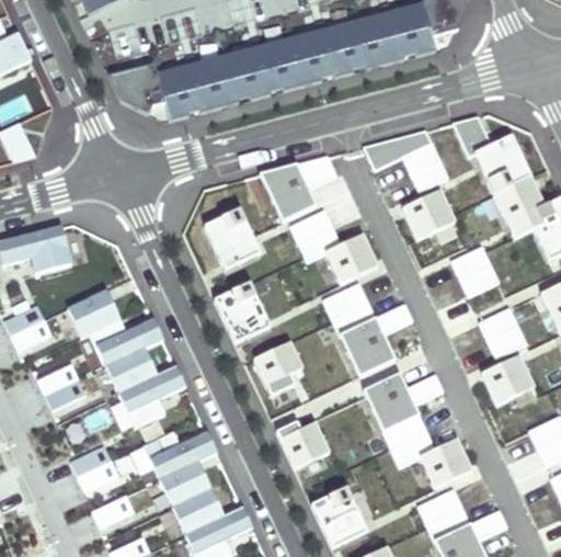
[(80,0),(88,14),(116,0),(80,0)]
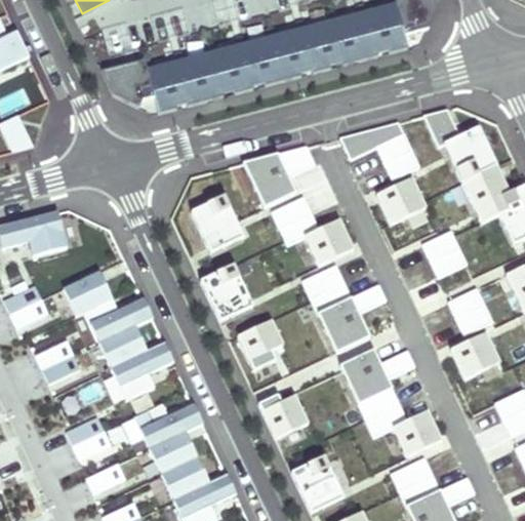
[(392,0),(394,8),(401,37),(403,37),(426,31),(437,5),(434,0),(392,0)]
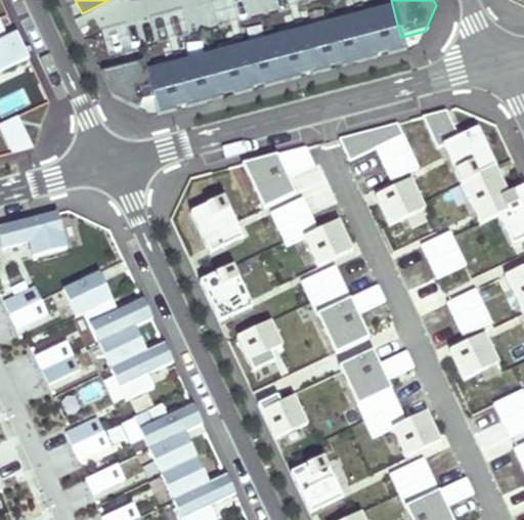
[(356,18),(363,16),(360,6),(353,8),(356,18)]
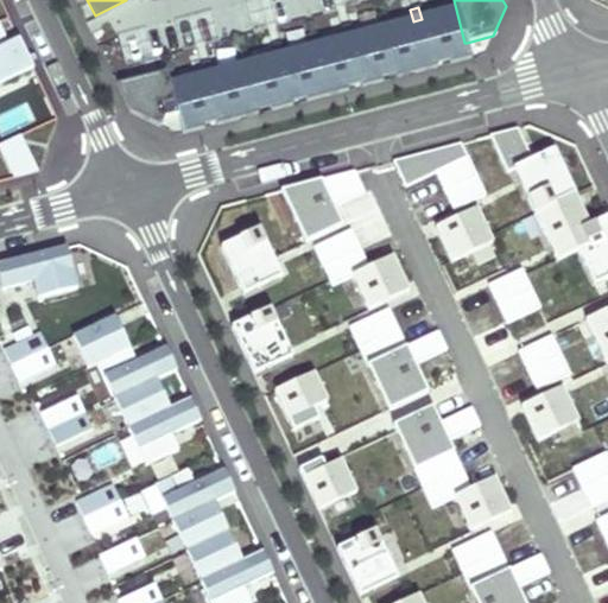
[(464,43),(456,10),(450,12),(422,19),(430,52),(443,49),(447,63),(448,64),(464,59),(469,58),(464,43)]
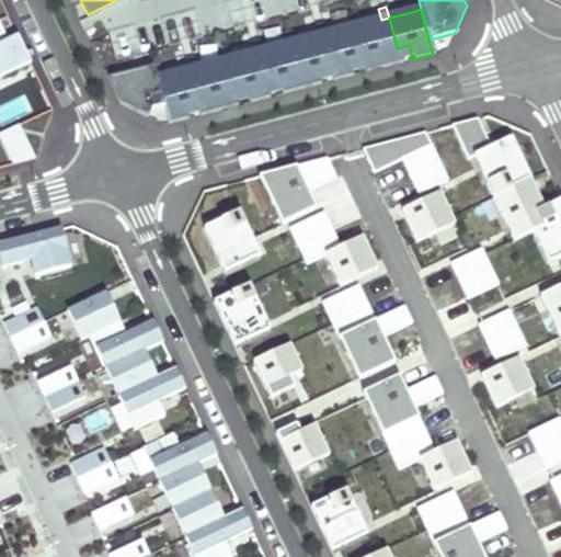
[(381,20),(351,27),(359,59),(363,71),(375,68),(376,69),(392,65),(401,63),(400,61),(397,48),(389,18),(381,20)]
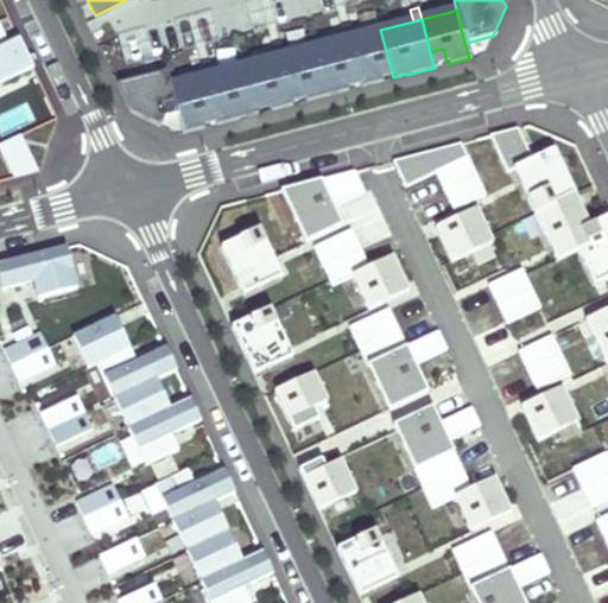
[(350,38),(347,26),(339,27),(342,40),(346,39),(350,38)]
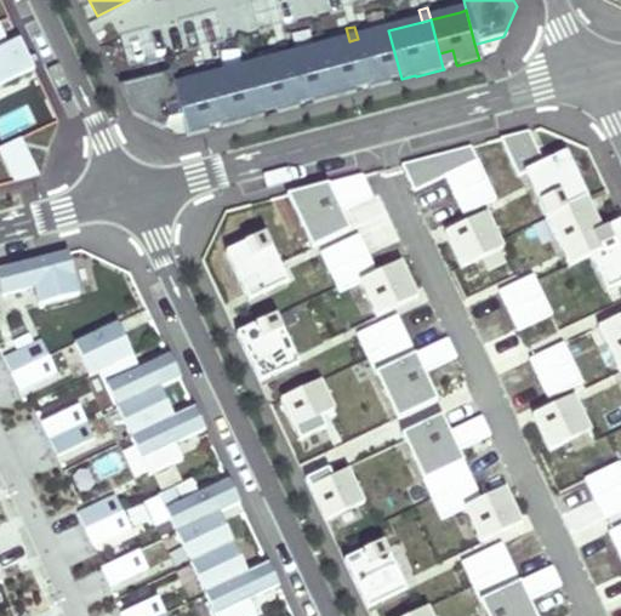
[(398,66),(388,30),(358,39),(353,40),(363,74),(366,89),(366,90),(376,87),(388,84),(387,83),(385,69),(398,66)]
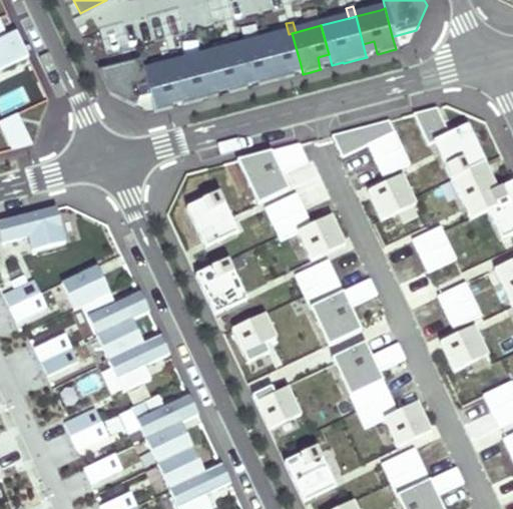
[(274,82),(292,77),(291,76),(288,64),(300,61),(292,33),(289,34),(268,39),(263,41),(274,82)]
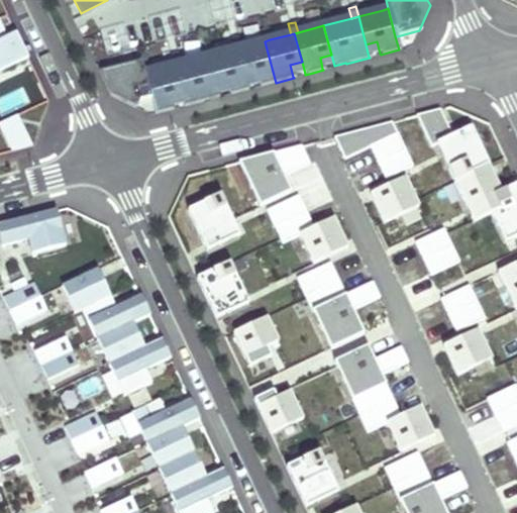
[(14,36),(0,42),(0,73),(25,62),(14,36)]
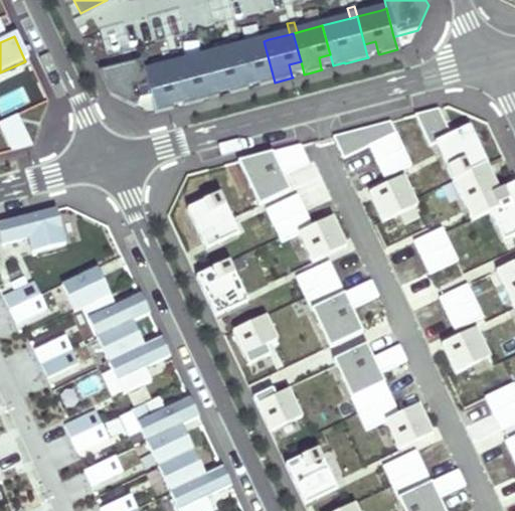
[(237,47),(235,37),(228,39),(231,49),(234,48),(237,47)]
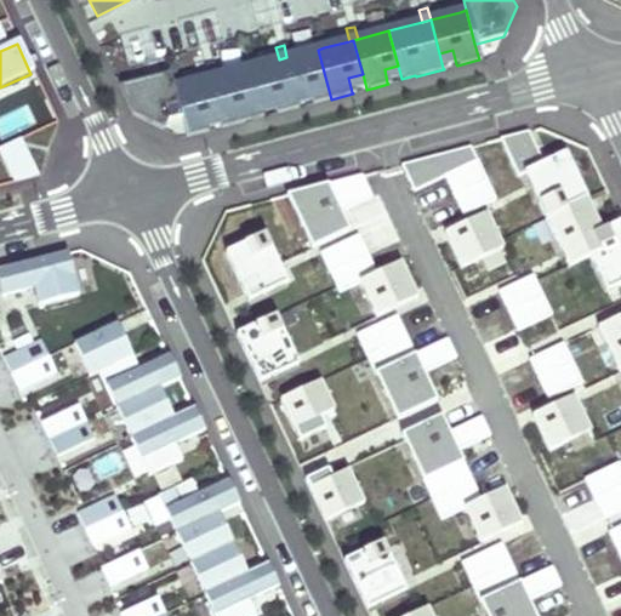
[(309,103),(311,106),(322,102),(331,100),(318,50),(312,51),(286,57),(283,58),(291,92),(306,89),(309,103)]
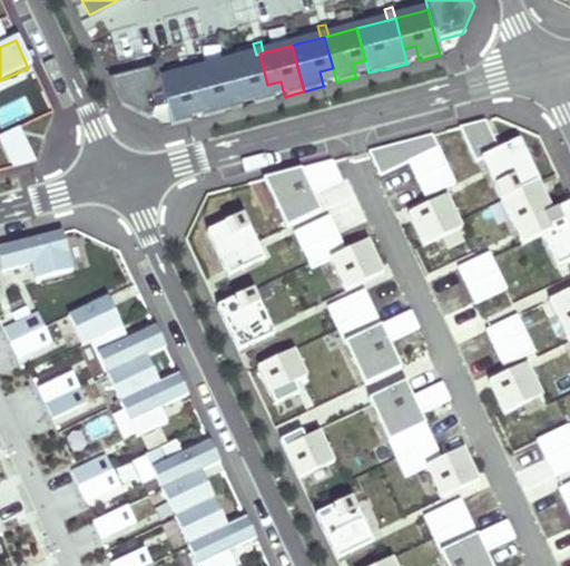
[(403,49),(406,62),(419,59),(415,46),(403,49)]
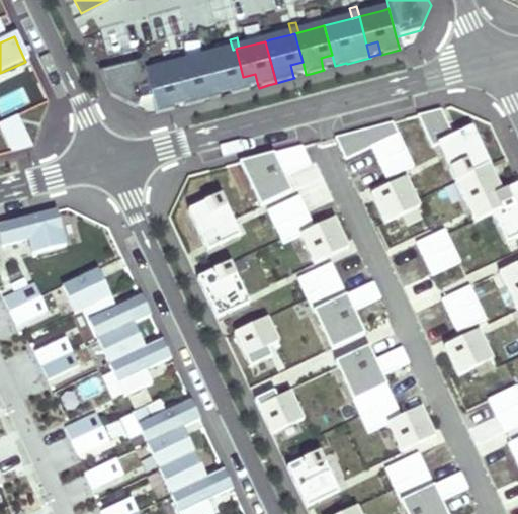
[(233,50),(206,57),(213,85),(226,82),(229,94),(229,96),(238,93),(247,91),(246,89),(243,77),(236,49),(233,50)]
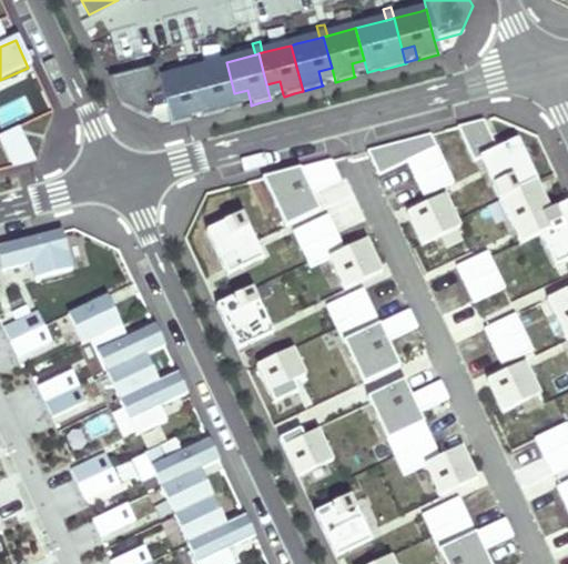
[(352,63),(354,76),(367,72),(364,60),(352,63)]
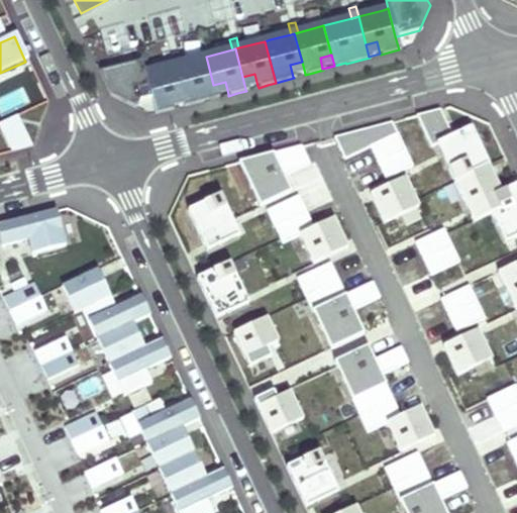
[(213,85),(206,57),(176,65),(171,66),(179,94),(182,106),(182,108),(206,102),(205,100),(209,99),(216,97),(213,85)]
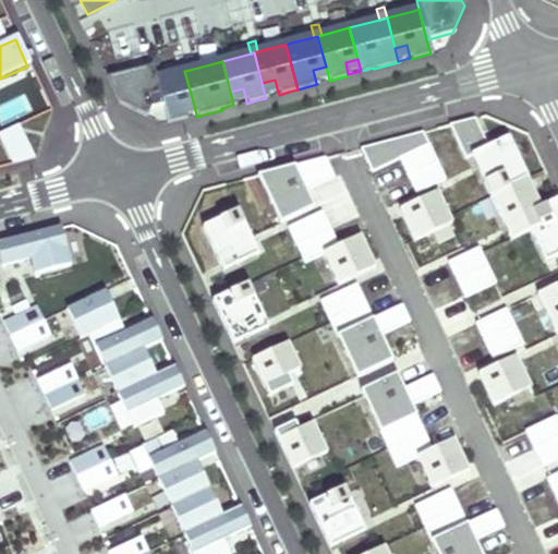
[(326,67),(313,70),(316,83),(329,80),(326,67)]
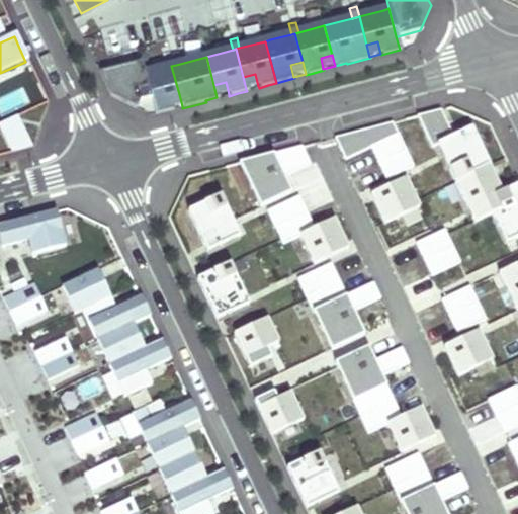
[(140,63),(96,75),(108,98),(134,110),(140,108),(151,105),(142,74),(140,63)]
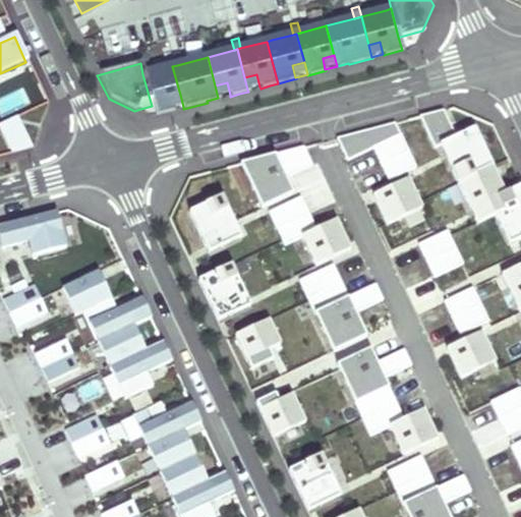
[(180,95),(172,66),(148,72),(142,74),(152,106),(155,117),(172,112),(172,110),(169,98),(180,95)]
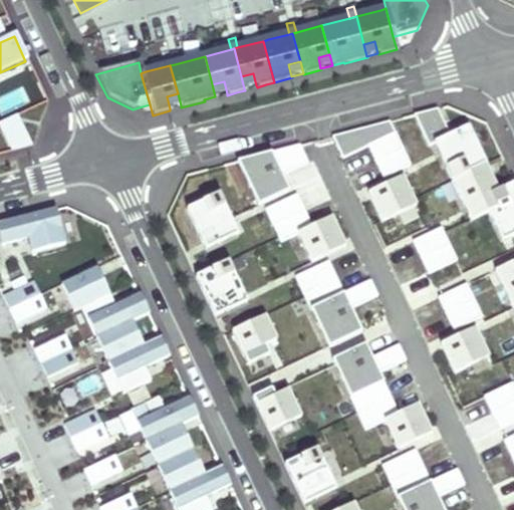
[(253,73),(241,76),(244,88),(256,85),(253,73)]
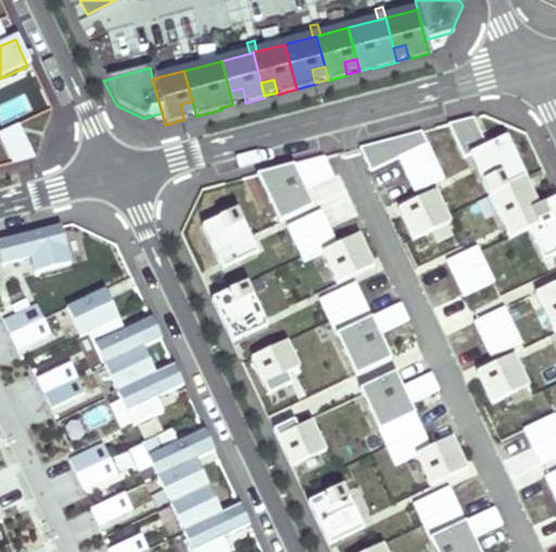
[(242,88),(229,91),(232,104),(245,101),(242,88)]
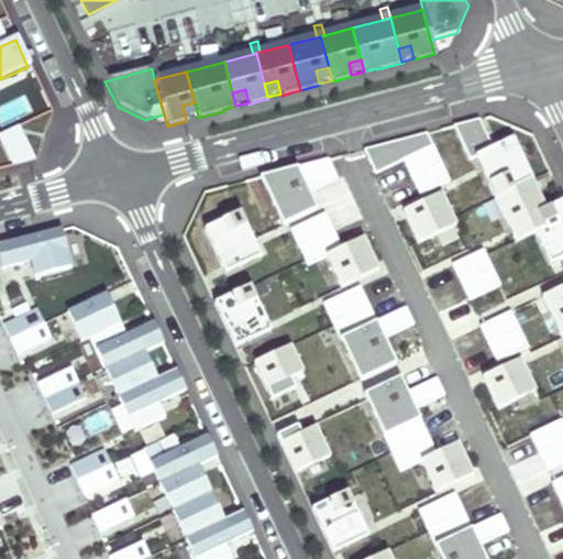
[(195,102),(183,106),(186,119),(198,116),(195,102)]
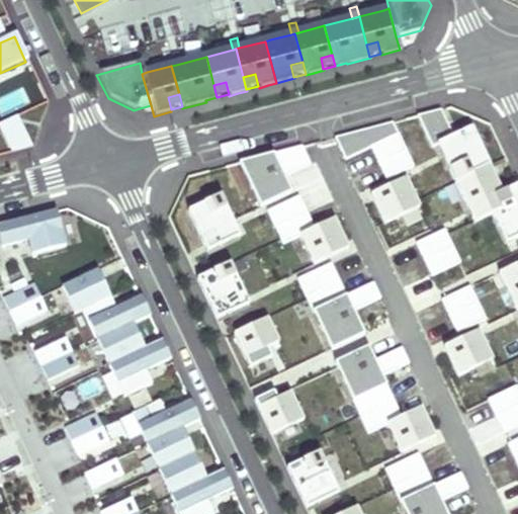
[(452,133),(440,107),(419,112),(433,143),(438,141),(443,152),(456,178),(489,162),(470,123),(452,133)]
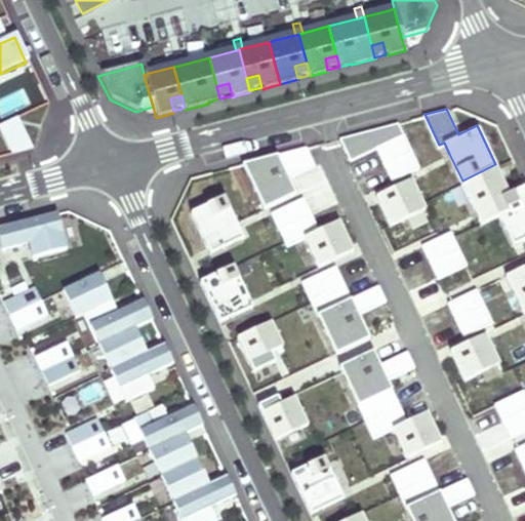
[(397,121),(339,136),(350,158),(375,146),(403,133),(397,121)]
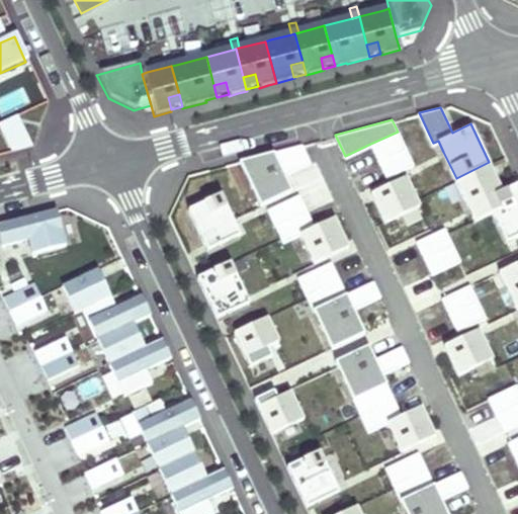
[(398,132),(370,144),(385,176),(413,163),(398,132)]
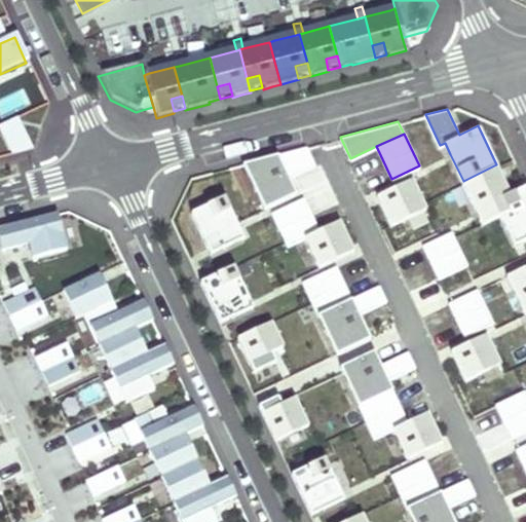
[(315,163),(306,145),(242,162),(264,208),(296,192),(292,182),(289,177),(315,163)]
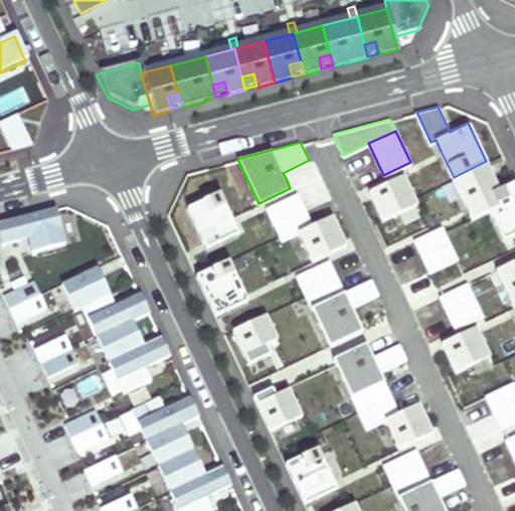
[(499,188),(486,161),(454,177),(470,210),(473,217),(489,209),(497,205),(491,192),(499,188)]
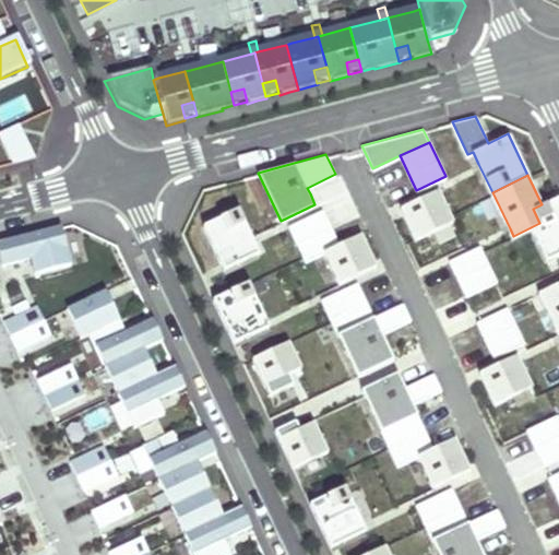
[(452,221),(437,189),(400,208),(401,211),(414,238),(452,221)]
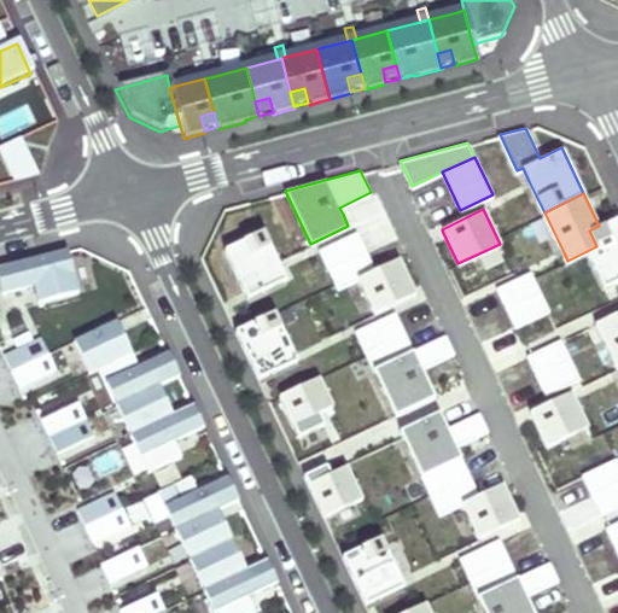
[(610,284),(617,279),(617,216),(599,226),(589,231),(596,246),(587,251),(604,286),(610,284)]
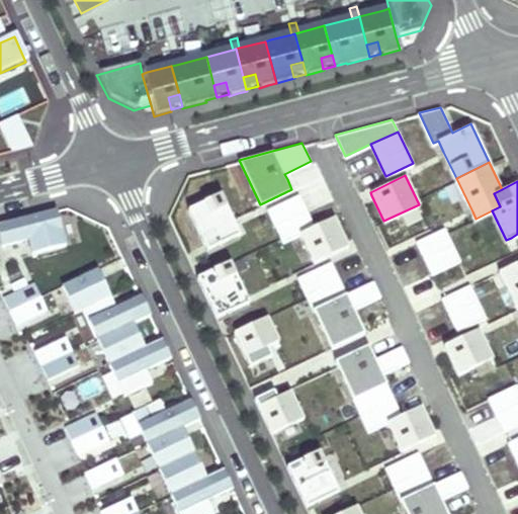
[(234,221),(221,192),(188,207),(207,248),(240,233),(234,221)]
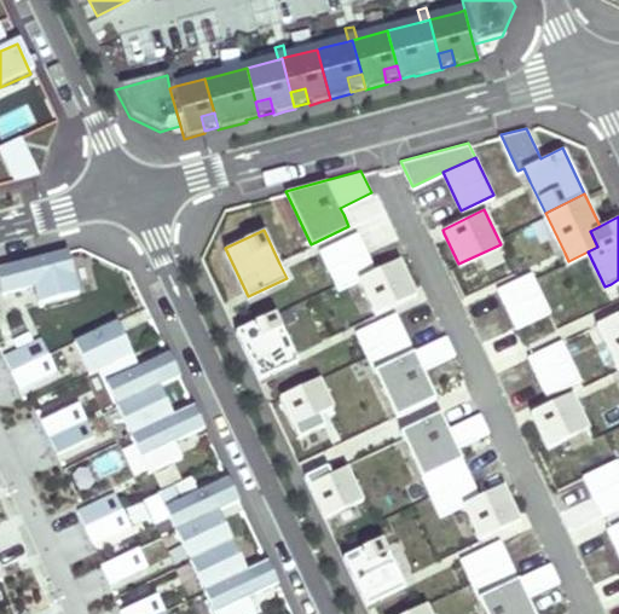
[(374,265),(358,232),(320,249),(339,289),(359,279),(376,313),(417,294),(400,259),(376,271),(374,265)]
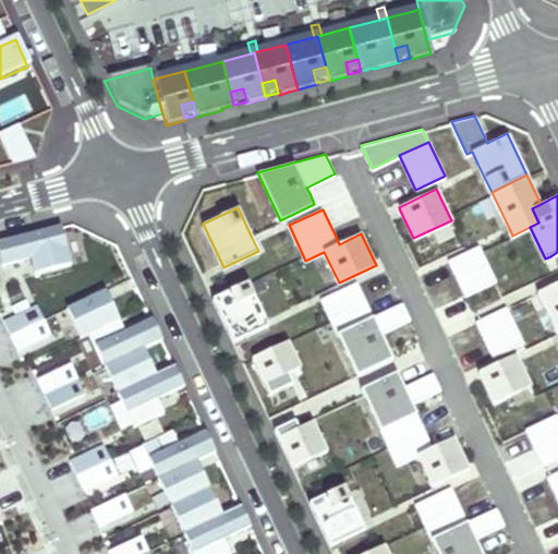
[(71,261),(61,224),(0,239),(0,255),(2,263),(31,255),(35,271),(71,261)]
